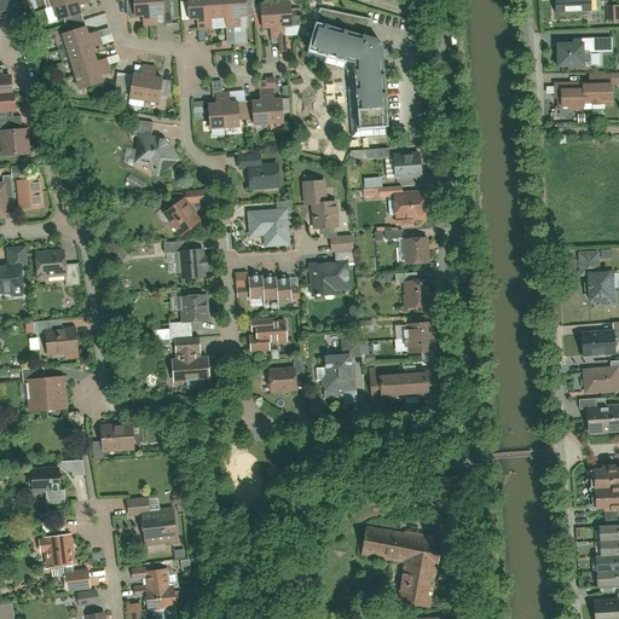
[(57,18),(77,12),(74,0),(70,0),(53,5),(57,18)]
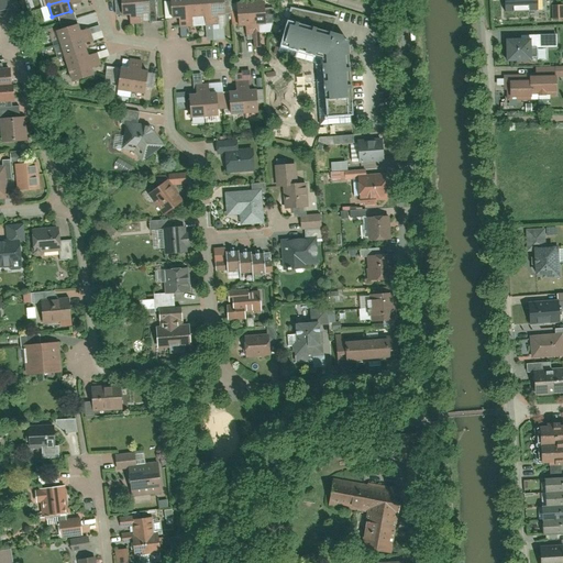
[(122,0),(122,12),(135,12),(135,0),(122,0)]
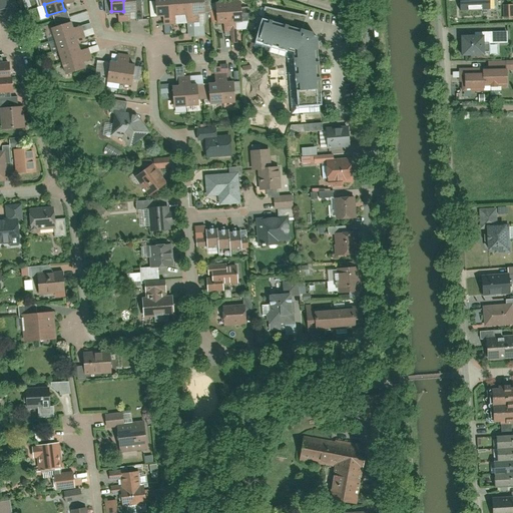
[(123,0),(123,11),(135,11),(134,0),(123,0)]
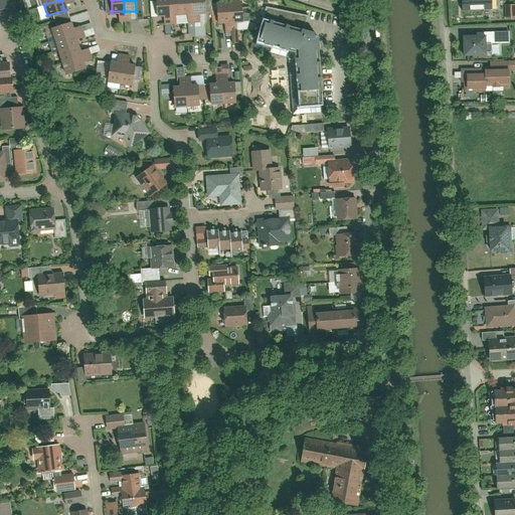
[(169,0),(157,0),(160,27),(171,26),(169,0)]
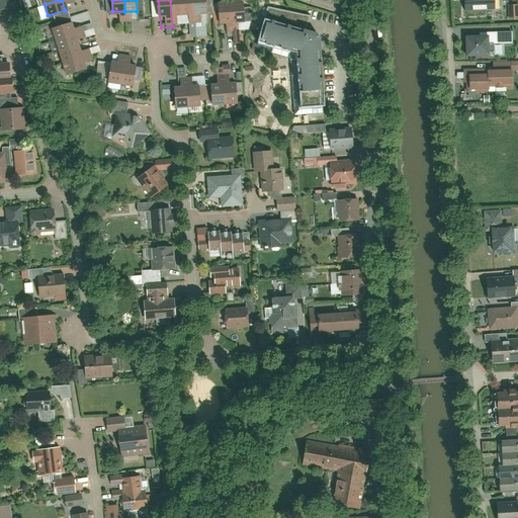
[(181,0),(170,0),(172,26),(184,25),(181,0)]
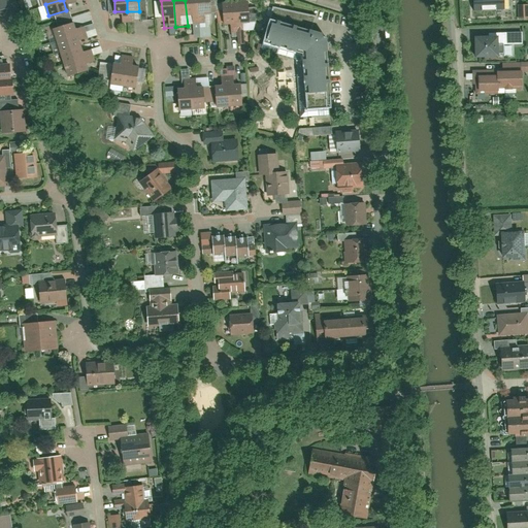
[(196,0),(185,0),(188,26),(199,25),(196,0)]
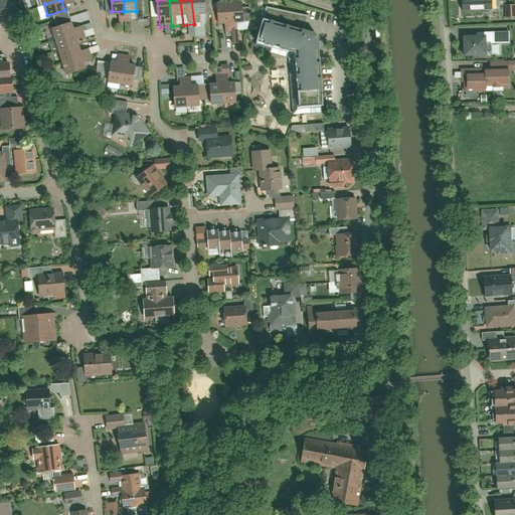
[(202,0),(191,0),(194,24),(205,24),(202,0)]
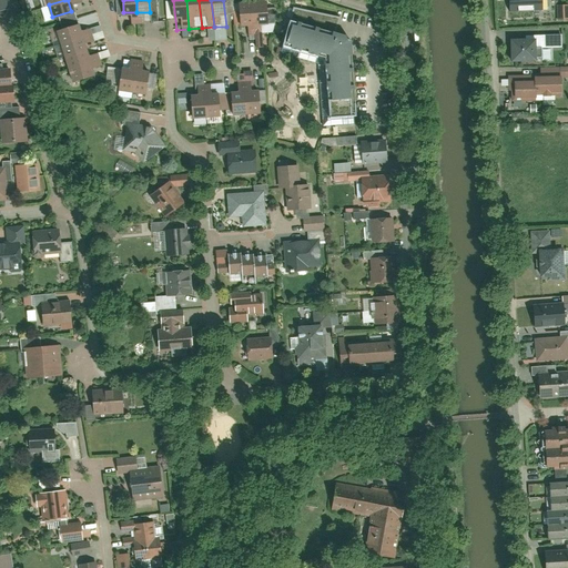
[(513,23),(548,21),(547,1),(511,3),(513,23)]
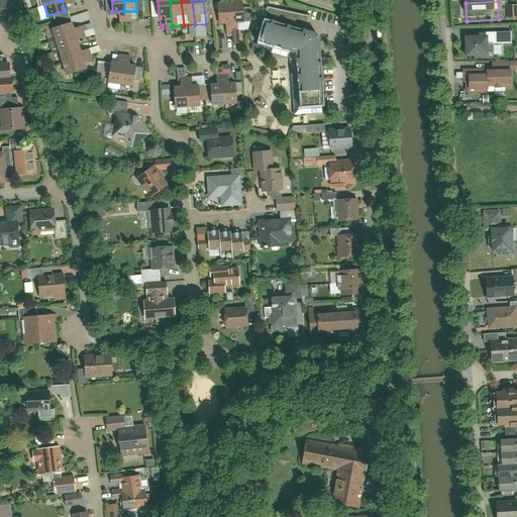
[(313,36),(308,37),(310,32),(302,30),(307,14),(269,2),(256,41),(291,52),(295,106),(318,105),(313,36)]
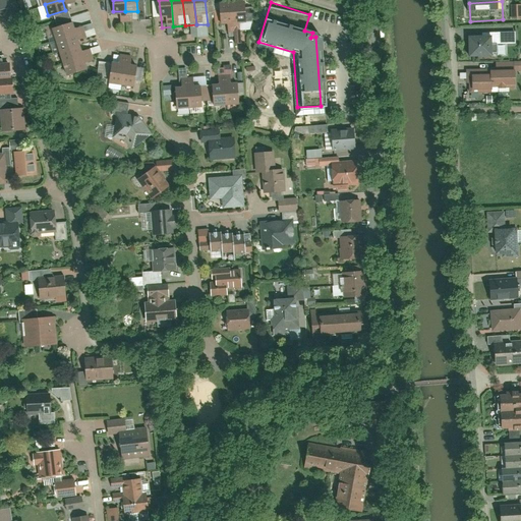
[(244,3),(232,5),(234,22),(246,21),(244,3)]
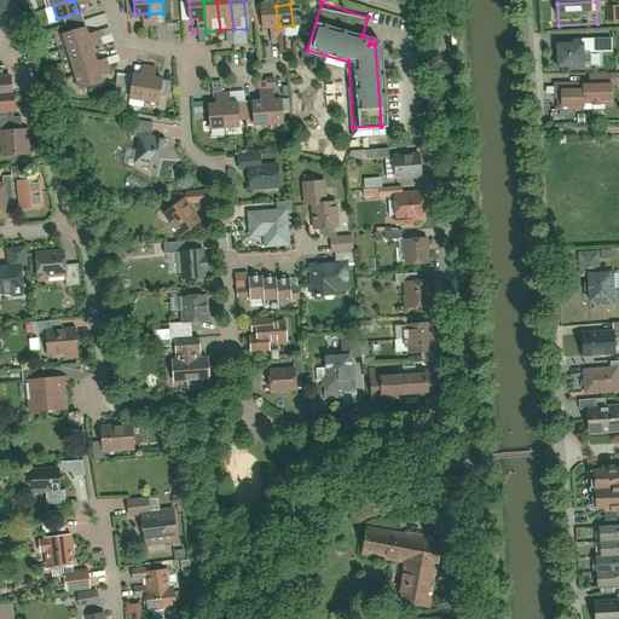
[(276,6),(261,7),(264,29),(278,27),(276,6)]
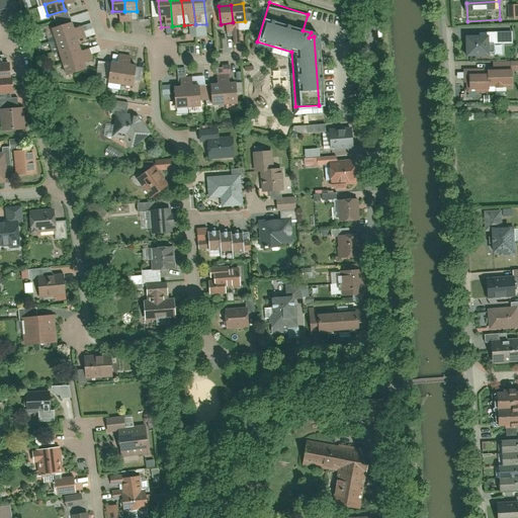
[(56,40),(73,35),(70,25),(53,30),(56,40)]
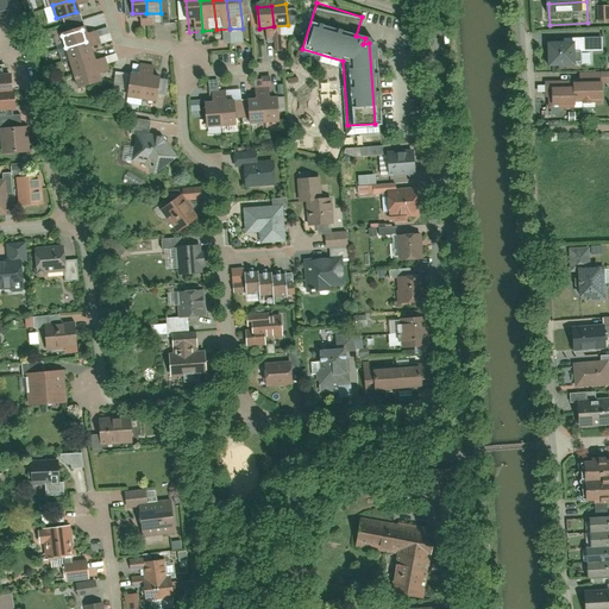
[(545,42),(546,60),(566,58),(565,39),(545,42)]
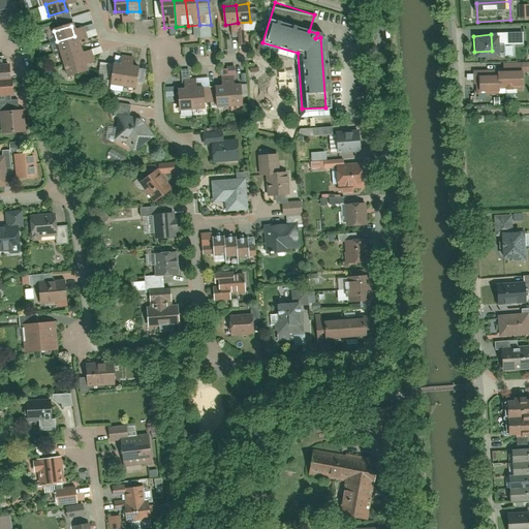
[(60,53),(78,48),(74,36),(57,41),(60,53)]
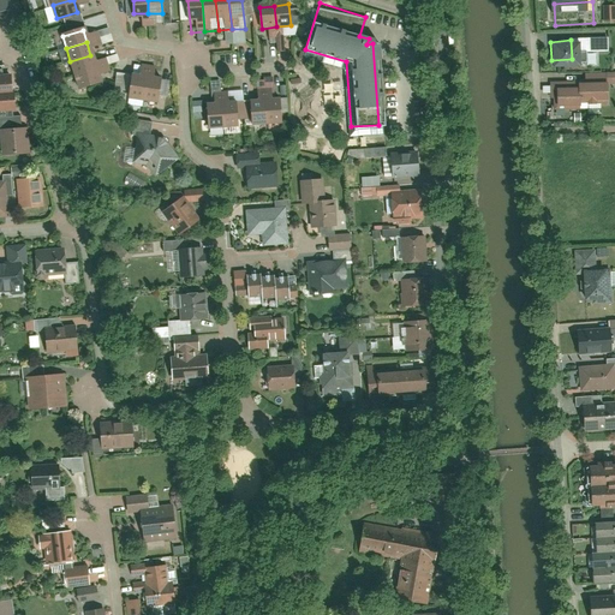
[(73,73),(94,69),(90,55),(70,61),(73,73)]
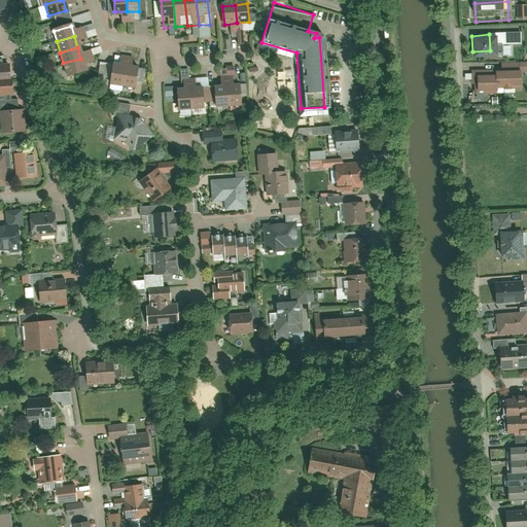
[(66,74),(83,69),(80,59),(63,63),(66,74)]
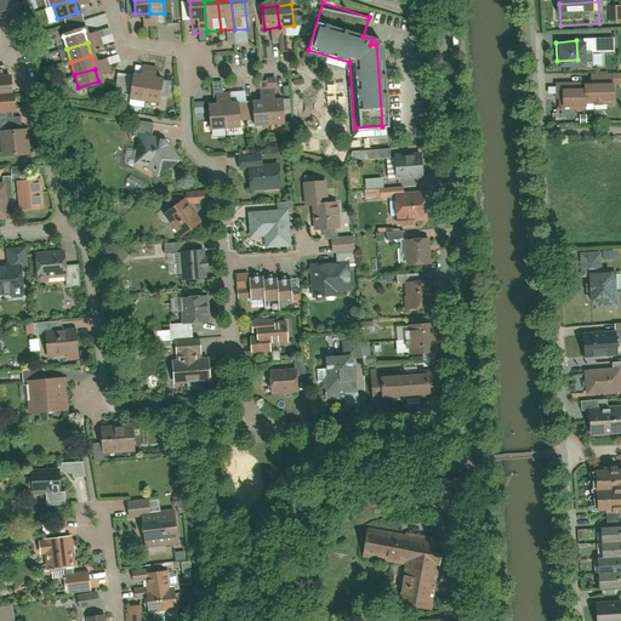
[(560,92),(562,117),(586,115),(585,104),(613,103),(611,96),(620,95),(620,74),(591,77),(591,85),(581,85),(581,91),(560,92)]
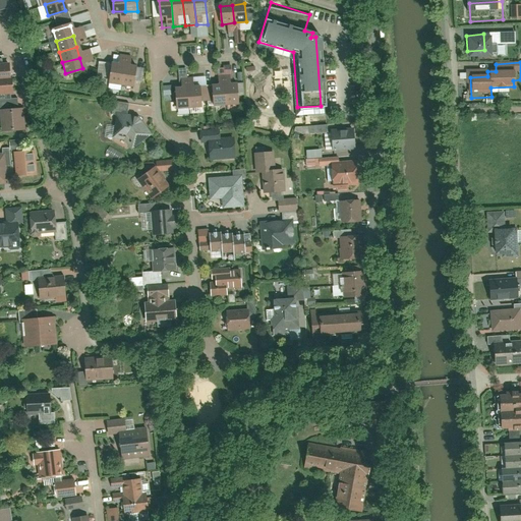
[(113,64),(110,78),(121,81),(124,66),(113,64)]
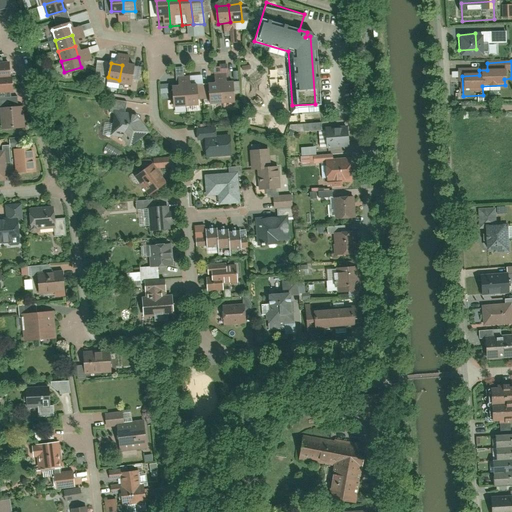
[(0,78),(10,77),(9,64),(0,64),(0,78)]
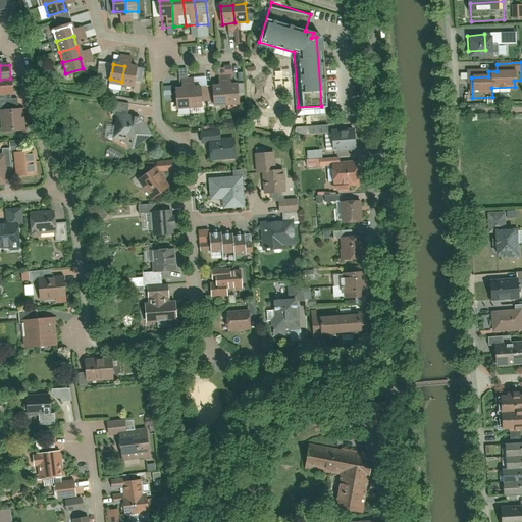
[(124,66),(121,82),(133,85),(136,69),(124,66)]
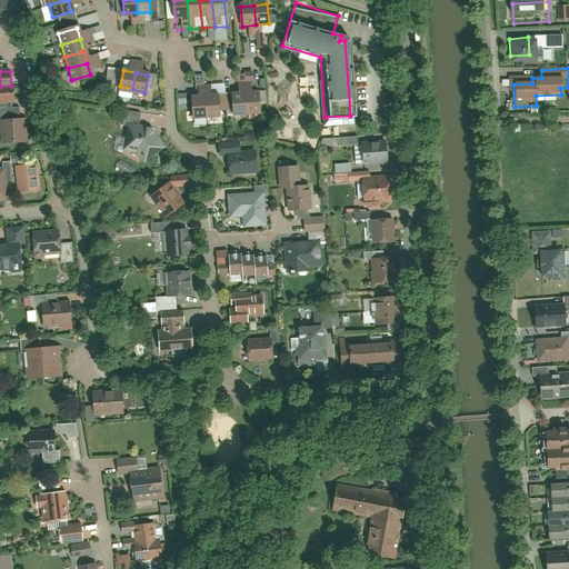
[(260,113),(259,91),(251,92),(251,82),(238,83),(239,92),(231,93),(233,116),(260,113)]
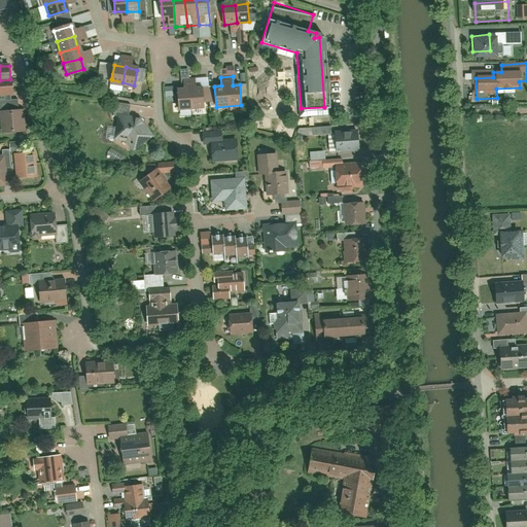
[(0,94),(10,93),(10,79),(0,80),(0,94)]
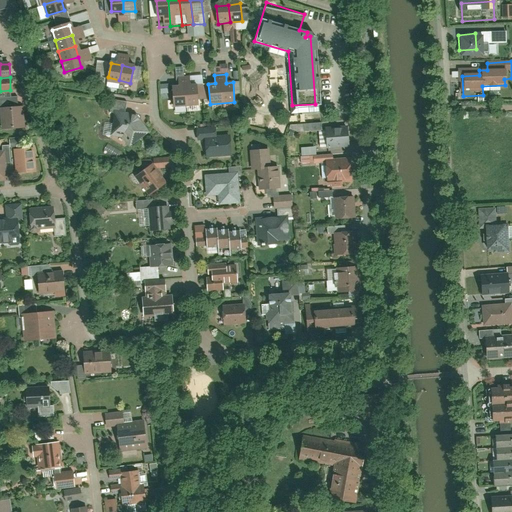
[(174,107),(198,105),(197,85),(190,85),(190,77),(178,78),(179,86),(172,87),(174,107)]
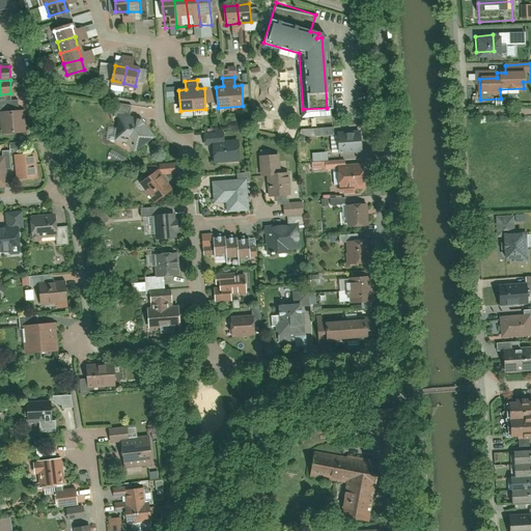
[(175,89),(171,89),(166,89),(166,99),(175,99),(175,89)]
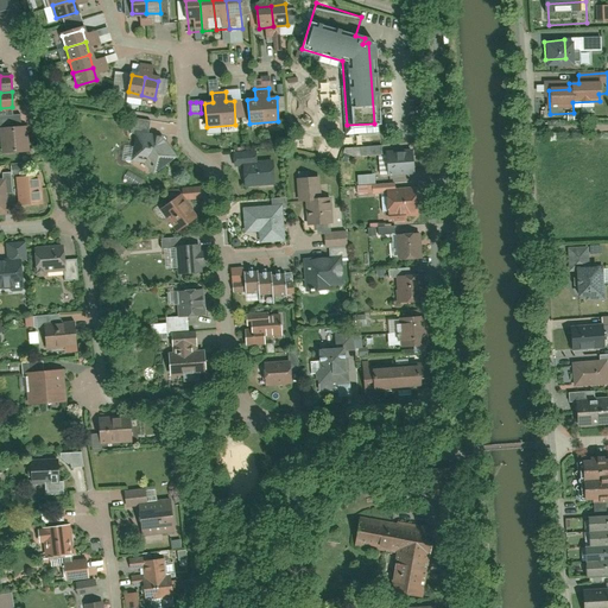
[(1,127),(2,153),(19,152),(18,126),(1,127)]
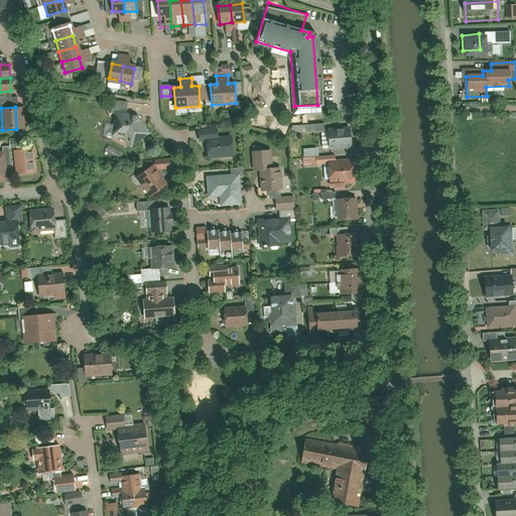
[(114,113),(112,138),(125,139),(124,144),(138,145),(141,116),(114,113)]
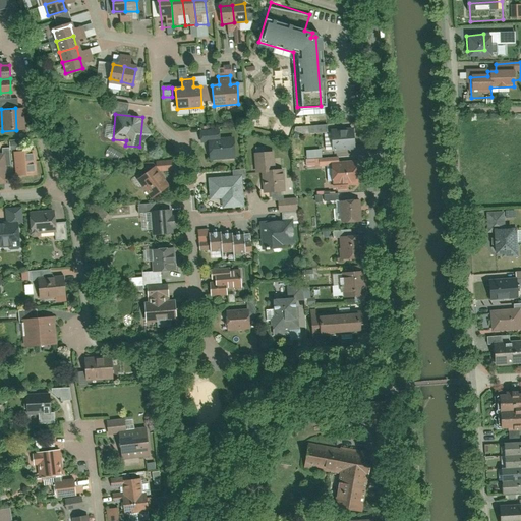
[(294,133),(327,132),(327,125),(294,126),(294,133)]
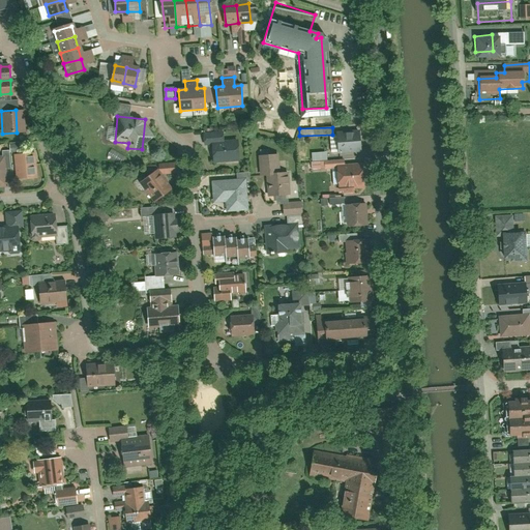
[(212,163),(240,159),(238,139),(223,141),(223,131),(203,134),(204,145),(210,144),(212,163)]
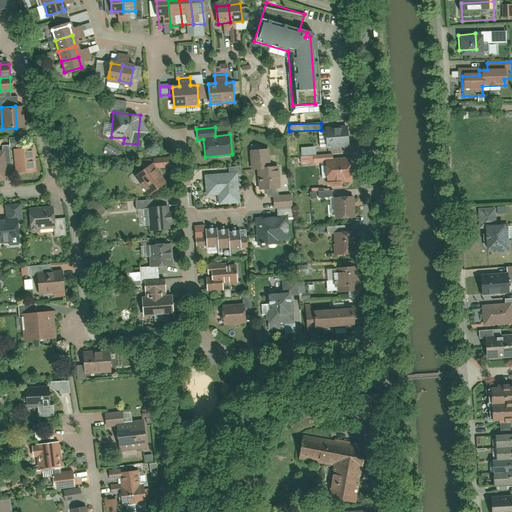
[(349,146),(347,127),(326,129),(328,148),(349,146)]
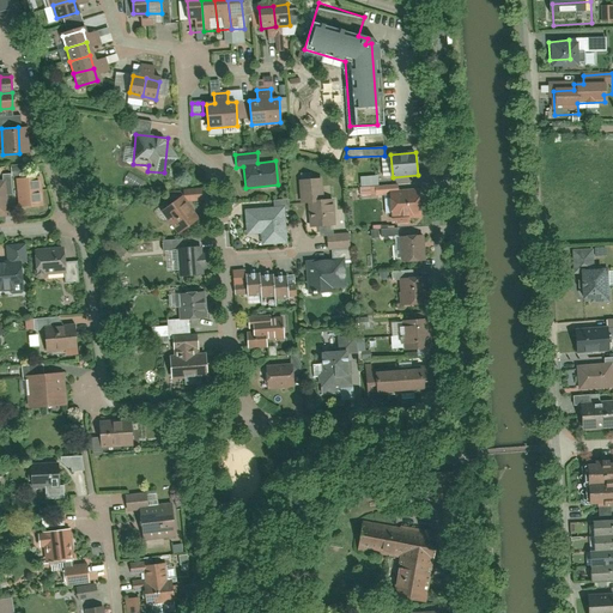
[(40,177),(17,178),(18,206),(41,205),(40,177)]
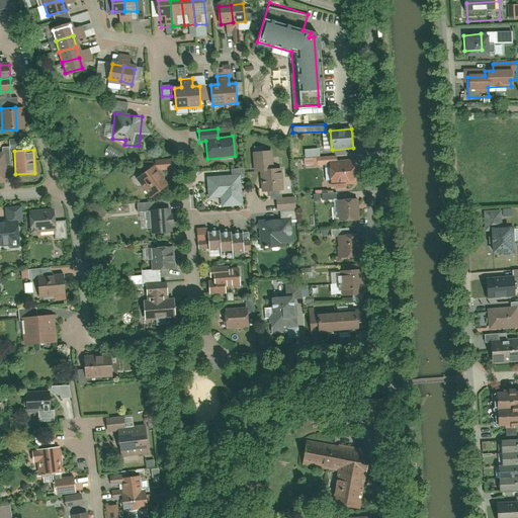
[(265,151),(252,152),(253,171),(260,171),(261,191),(280,190),(278,167),(266,168),(265,151)]
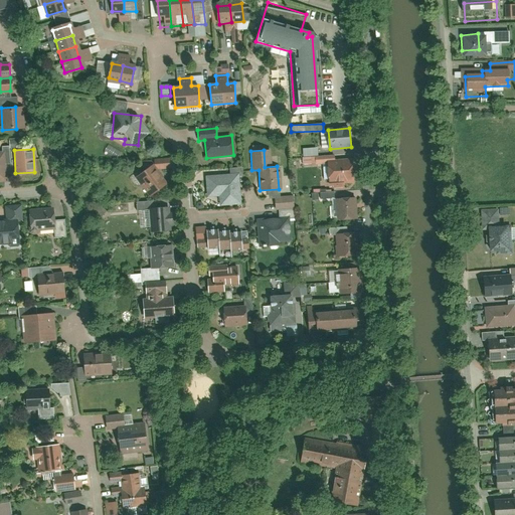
[(0,182),(10,182),(9,163),(6,164),(5,151),(0,151),(0,182)]
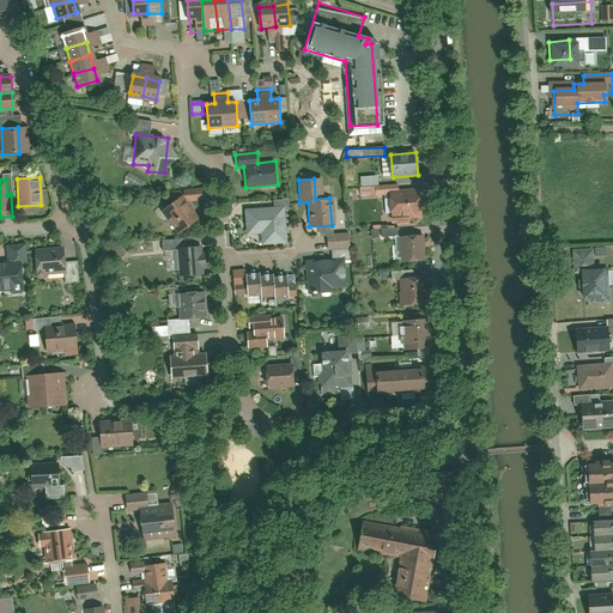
[(419,189),(388,192),(390,217),(422,214),(419,189)]
